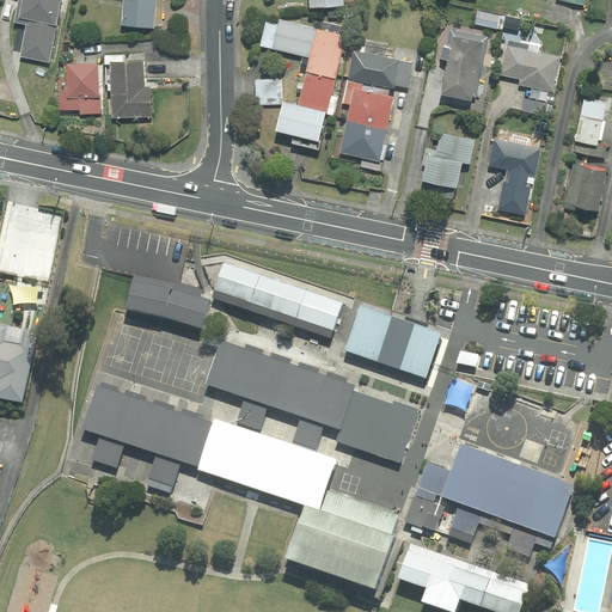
[(19,0),(16,20),(29,24),(22,55),(48,60),(59,0),(19,0)]
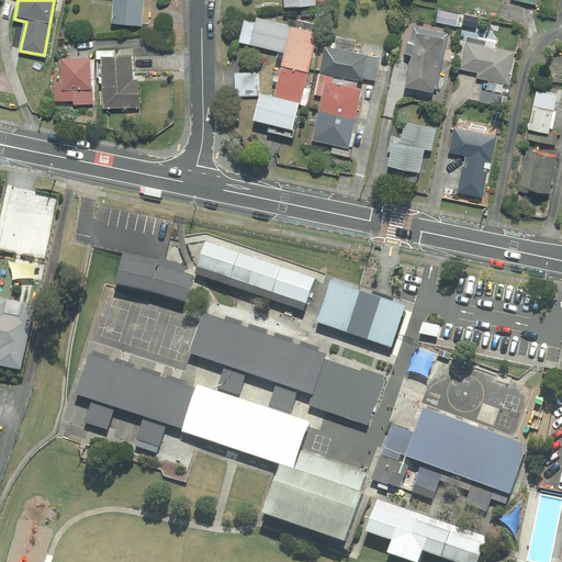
[(113,0),(111,23),(141,25),(142,23),(148,23),(149,0),(113,0)]
